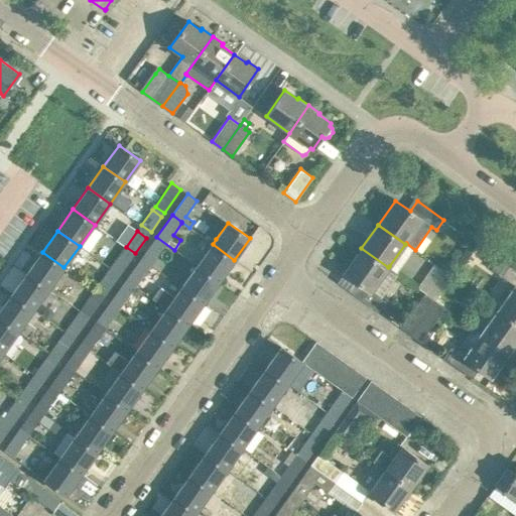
[(187,259),(174,250),(156,237),(145,252),(176,275),(187,259)]
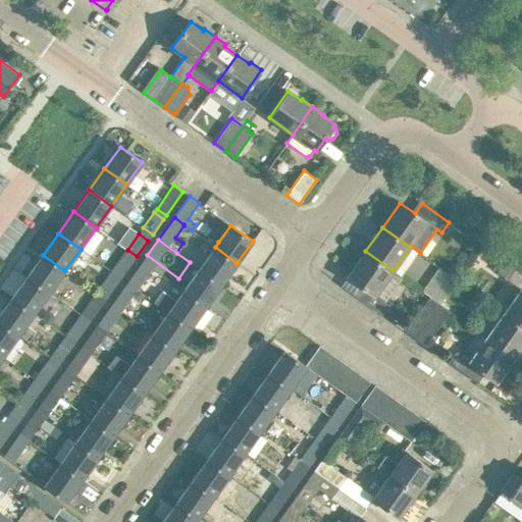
[(221,284),(237,263),(215,247),(200,268),(221,284)]
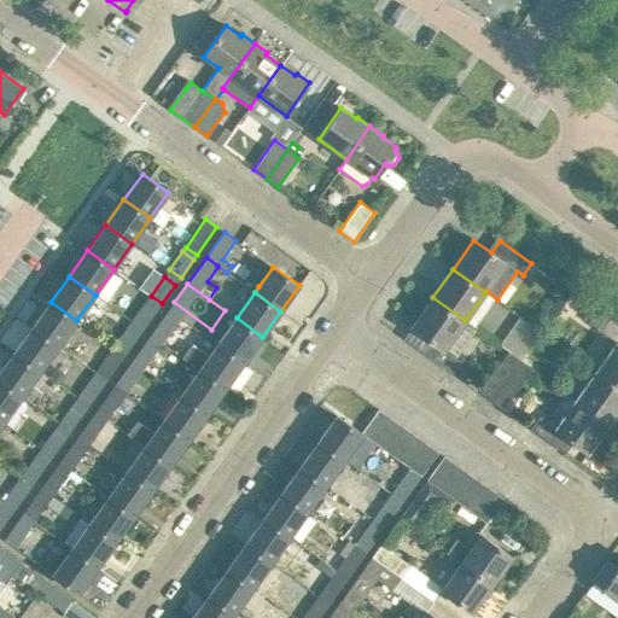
[(465,320),(432,297),(412,327),(430,339),(421,351),(453,373),(461,361),(456,359),(477,328),(466,319),(465,320)]
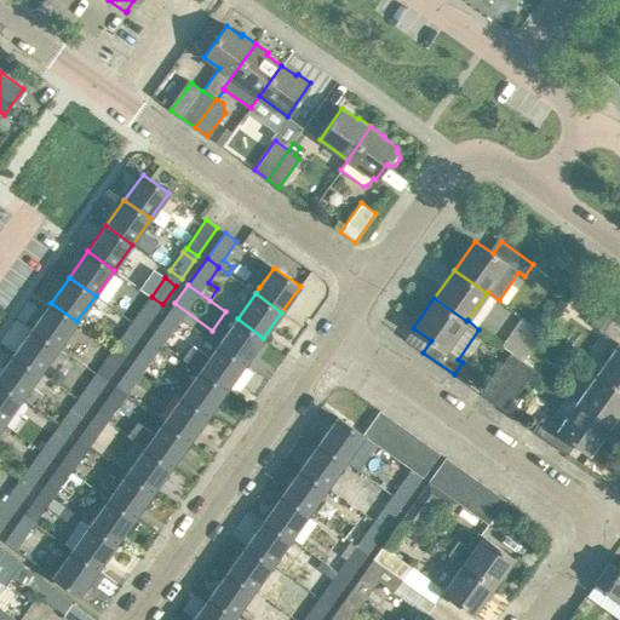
[(76,321),(51,303),(32,328),(58,348),(76,321)]
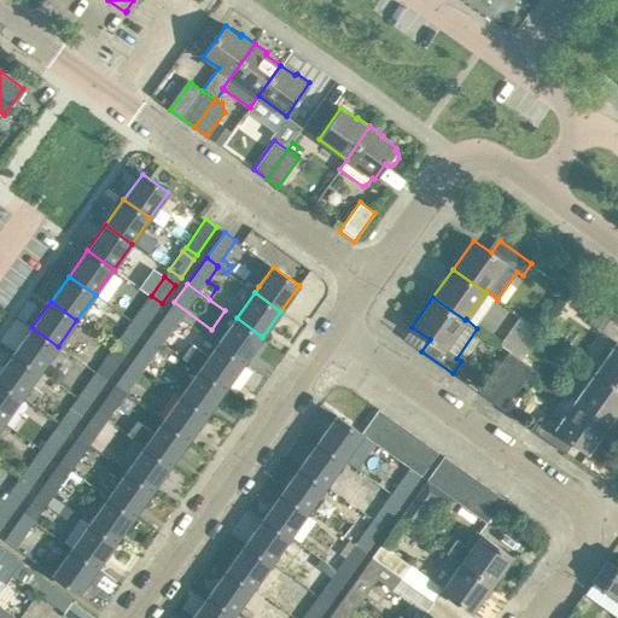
[(144,328),(157,310),(146,302),(133,321),(144,328)]
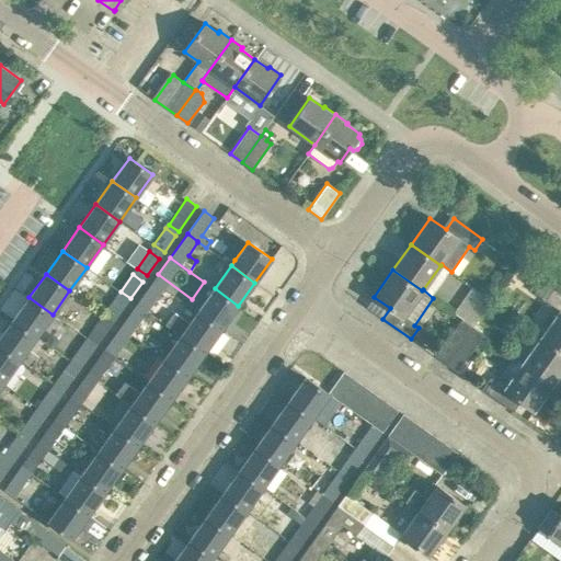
[(152,305),(164,288),(153,281),(141,297),(152,305)]
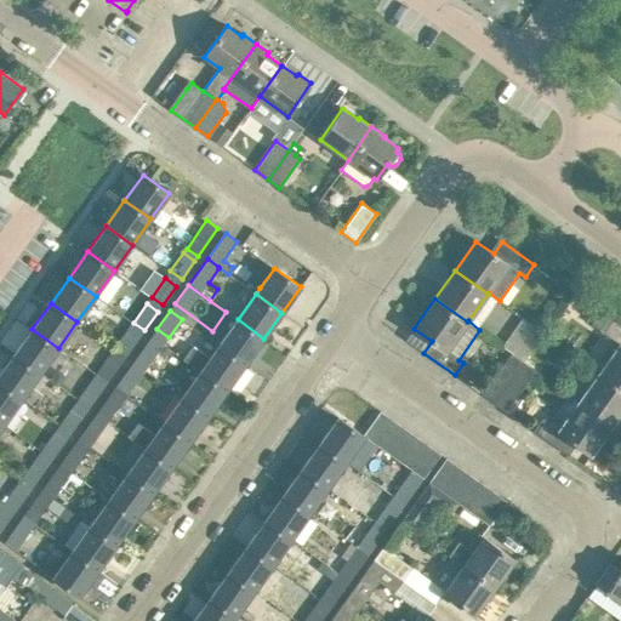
[(620,325),(599,311),(591,324),(620,345),(600,374),(620,387),(620,325)]
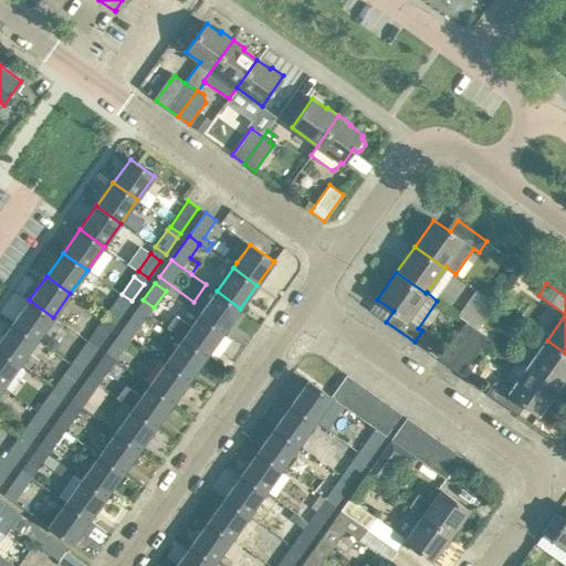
[(223,332),(240,308),(217,291),(199,315),(223,332)]
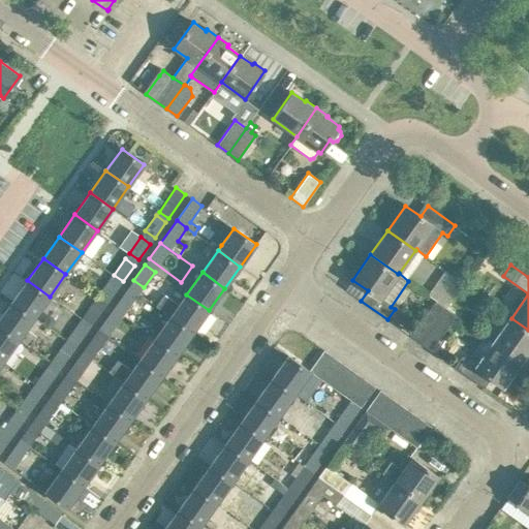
[(50,297),(27,280),(11,302),(34,318),(50,297)]
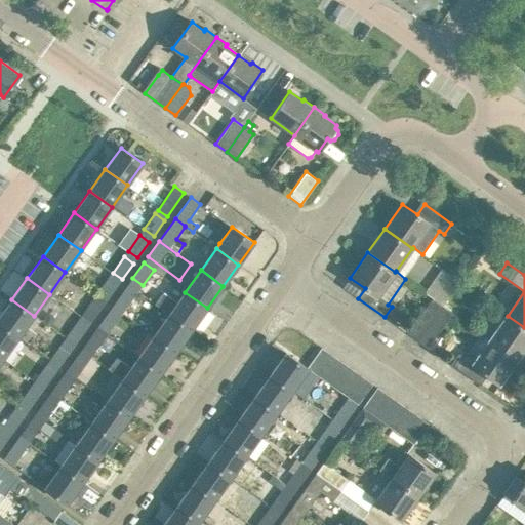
[(107,301),(118,285),(109,278),(97,294),(107,301)]
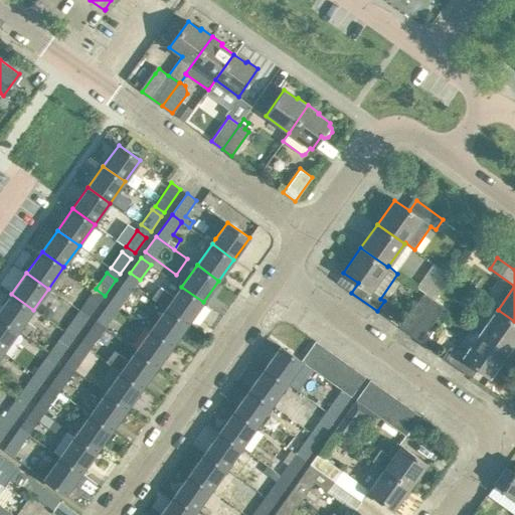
[(125,301),(136,286),(126,279),(116,294),(125,301)]
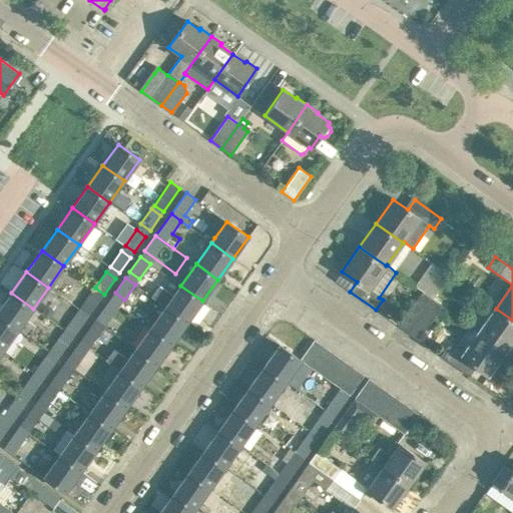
[(187,322),(202,301),(180,286),(173,296),(159,286),(152,297),(165,307),(187,322)]
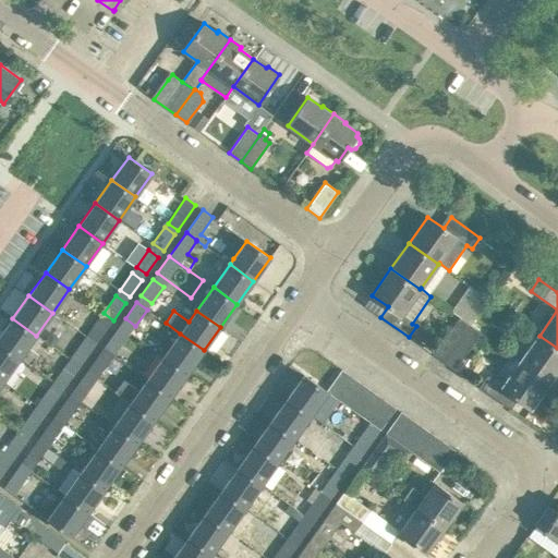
[(445,363),(471,326),(459,317),(433,354),(445,363)]
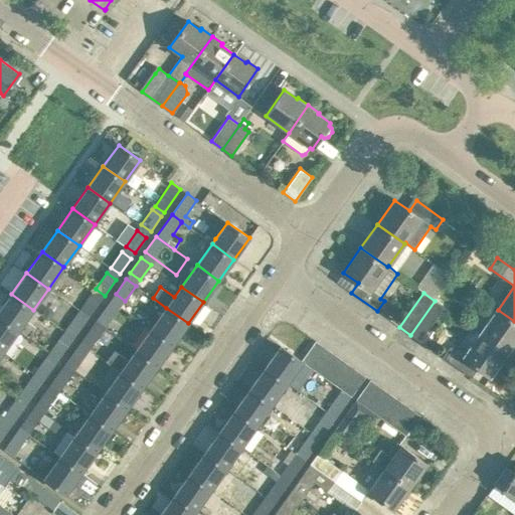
[(33,310),(11,294),(0,310),(0,318),(18,331),(26,320),(33,325),(39,317),(32,312),(33,310)]
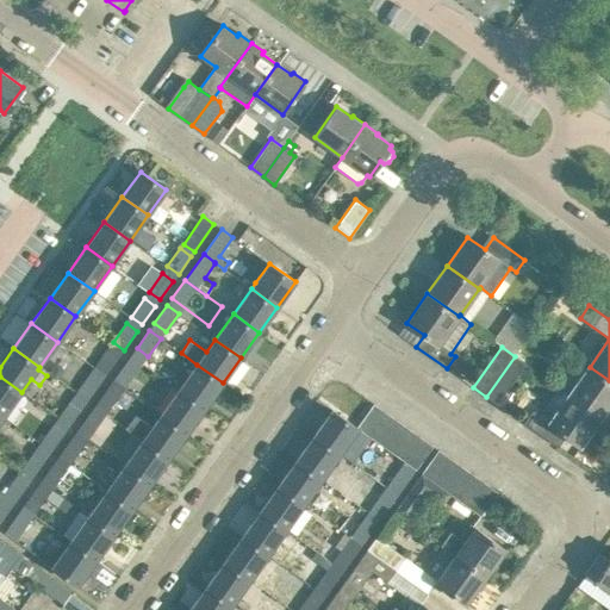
[(106,375),(119,356),(107,349),(94,367),(106,375)]
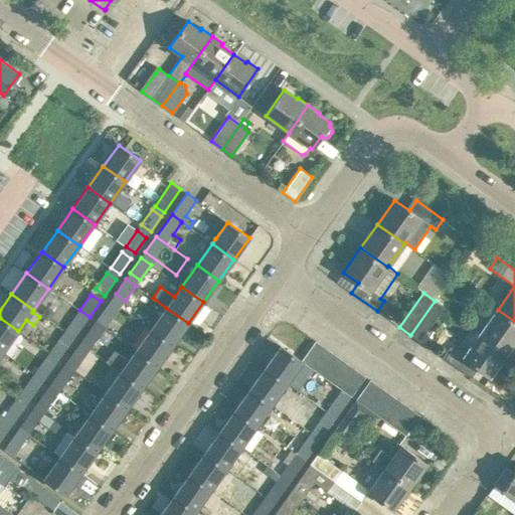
[(111,322),(121,307),(111,300),(101,315),(111,322)]
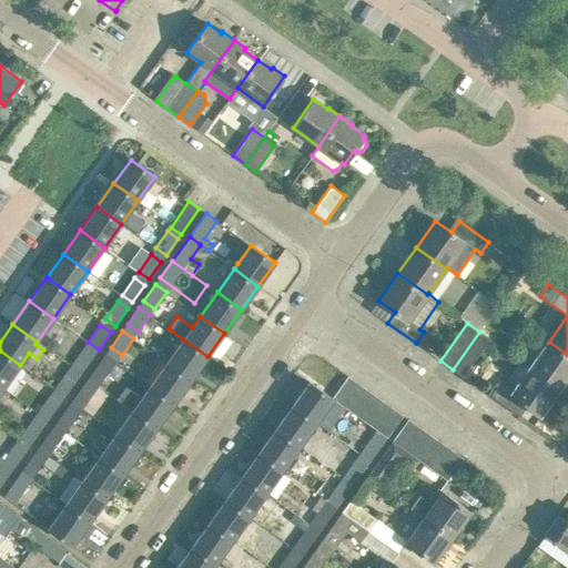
[(489,338),(479,332),(453,369),(463,376),(489,338)]
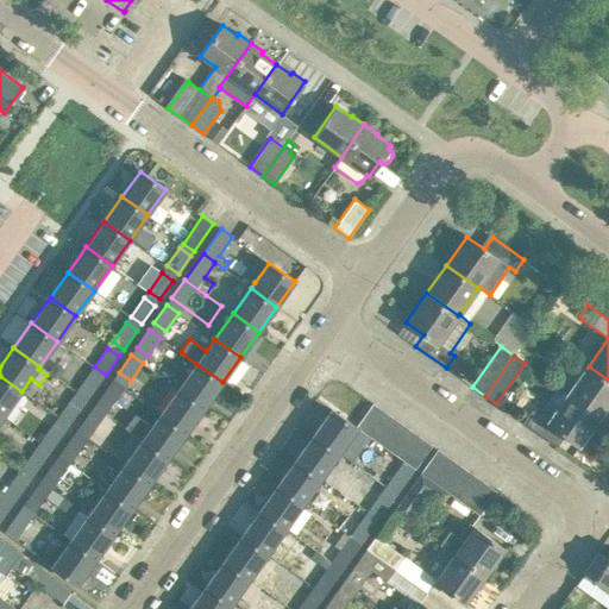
[(205,408),(223,382),(196,364),(179,389),(205,408)]
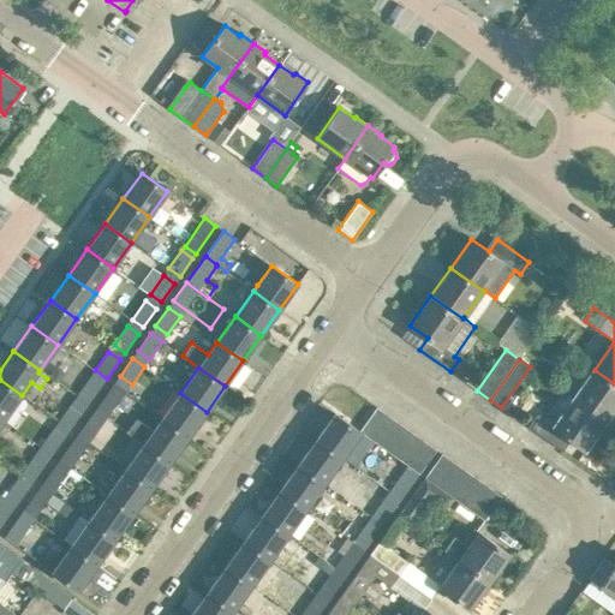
[(605,421),(614,406),(614,383),(595,370),(574,399),(605,421)]
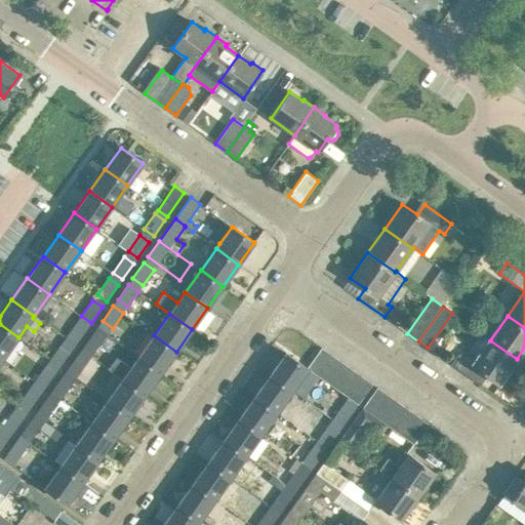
[(76,345),(87,328),(78,321),(77,322),(70,318),(59,333),(76,345)]
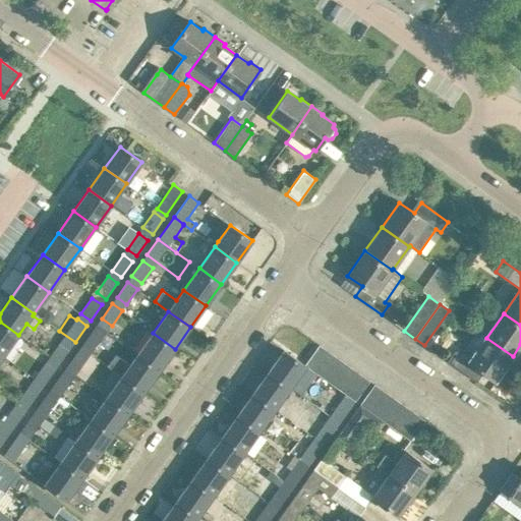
[(18,335),(0,322),(0,354),(3,356),(18,335)]
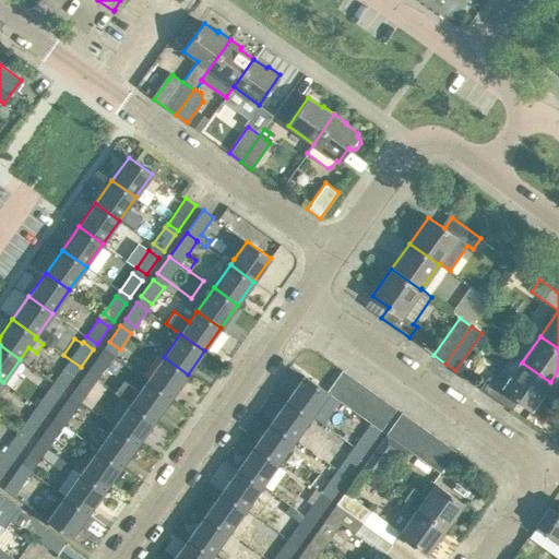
[(103,373),(115,356),(104,348),(92,366),(103,373)]
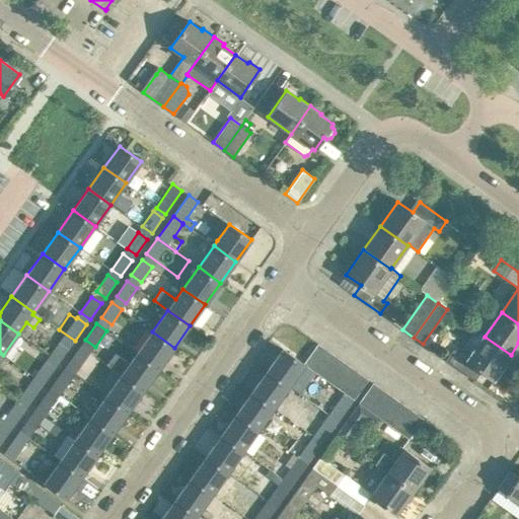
[(159,369),(174,348),(152,331),(137,353),(159,369)]
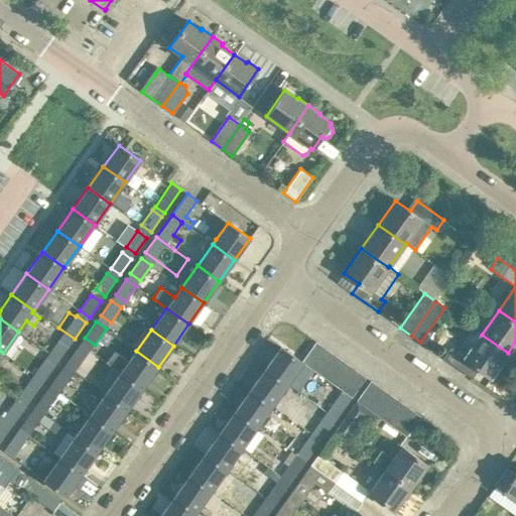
[(491,377),(508,353),(482,335),(465,359),(449,348),(442,358),(469,376),(476,367),(491,377)]
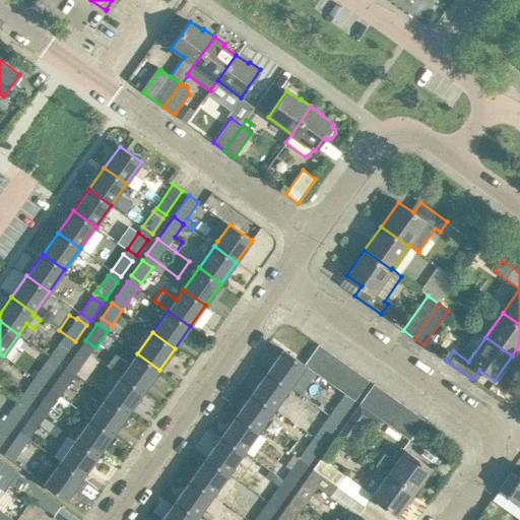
[(61,340),(50,355),(60,363),(71,347),(61,340)]
